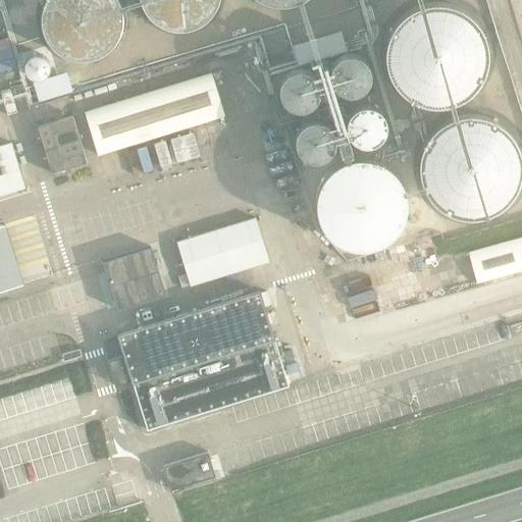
[(65,65),(82,65),(97,60),(108,49),(115,35),(116,18),(110,4),(106,0),(43,0),(42,1),(35,15),(35,32),(40,47),(51,58),(65,65)]
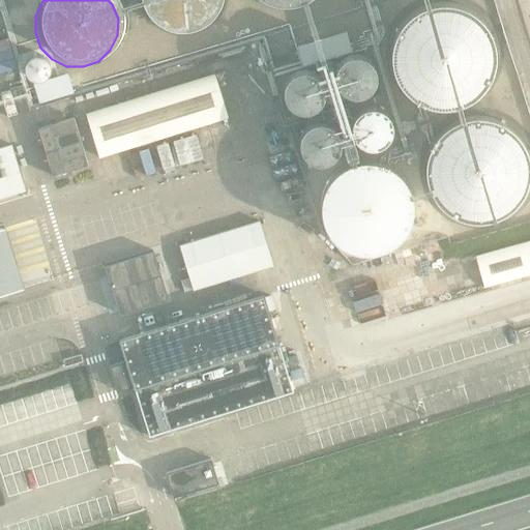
[(166,37),(181,38),(197,32),(209,22),(215,7),(215,0),(134,0),(134,3),(140,19),(150,31),(166,37)]
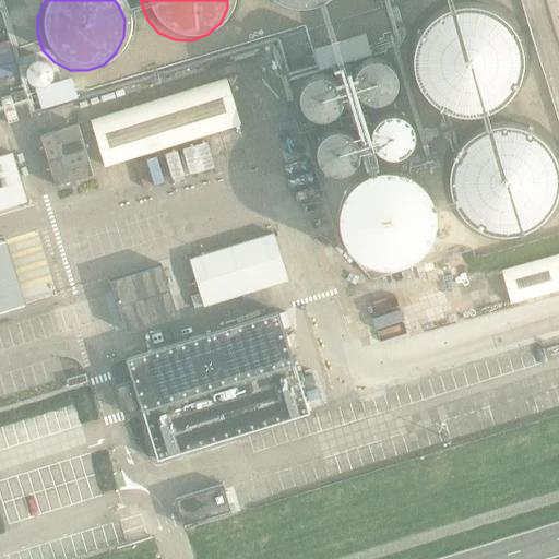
[(244,0),(246,1),(261,12),(280,15),(298,11),(314,1),(314,0),(244,0)]
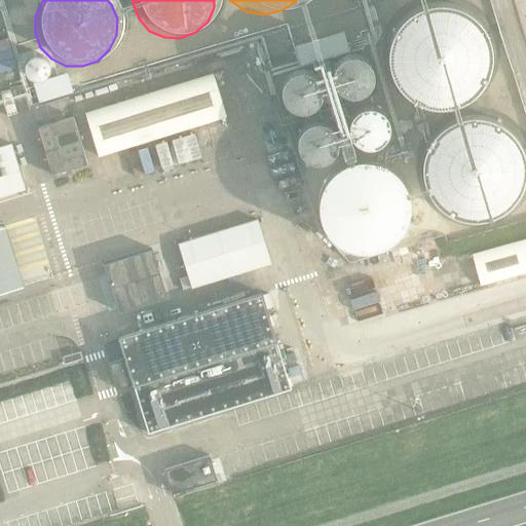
[(375,44),(373,65),(379,84),(391,100),(410,110),(430,112),(450,106),(465,92),(476,75),(478,54),(472,35),(458,20),(441,9),(420,7),(401,13),(384,27),(375,44)]
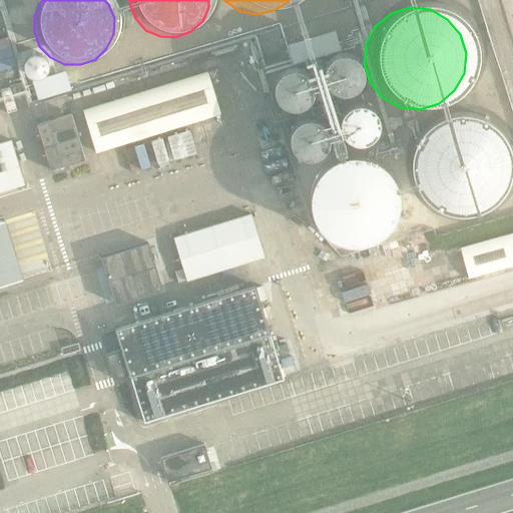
[(277,95),(304,113),(293,130),(295,144),(308,153),(320,151),(326,143),(326,141),(339,121),(335,118),(332,101),(338,93),(336,85),(347,84),(343,62),(337,58),(336,50),(327,44),(326,36),(291,41),(295,64),(281,66),(275,76),(277,95)]
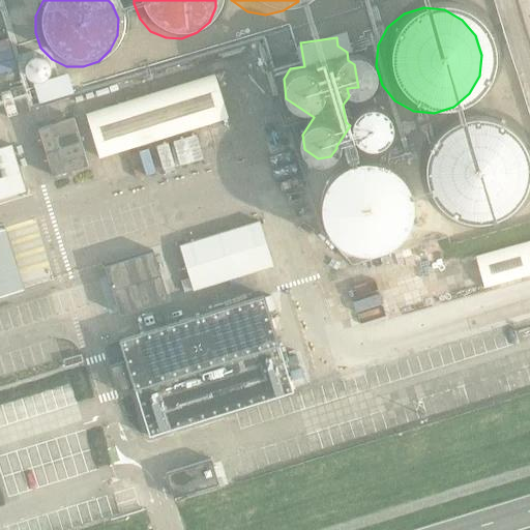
[(9,40),(0,41),(0,72),(13,71),(9,40)]
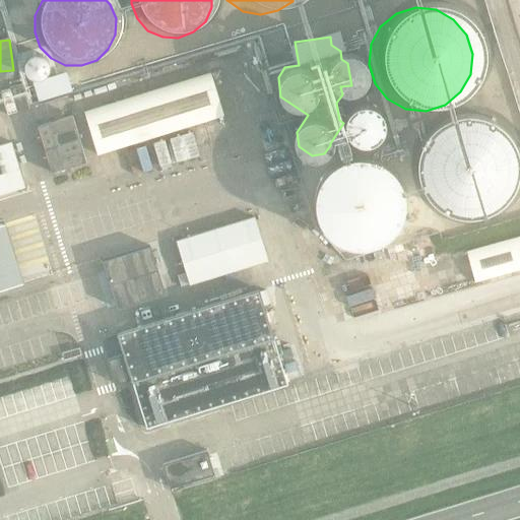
[(26,59),(41,102),(73,90),(67,71),(51,77),(44,54),(26,59)]
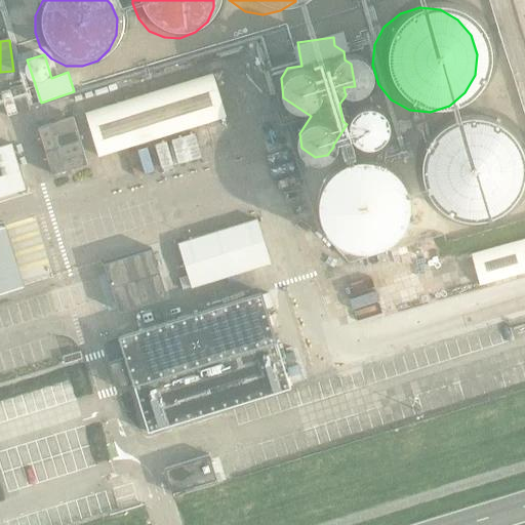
[(213,75),(84,114),(98,156),(227,117),(213,75)]
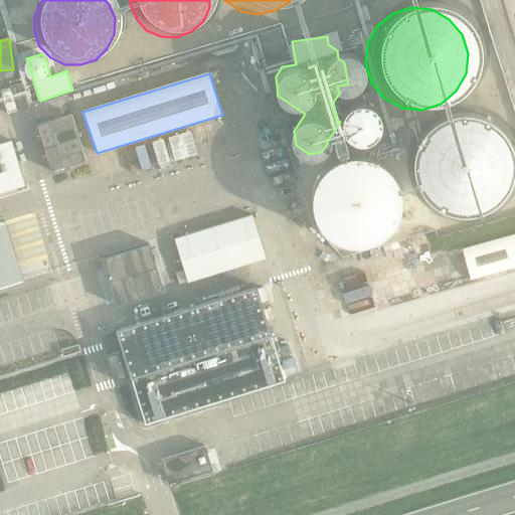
[(351,109),(356,138),(378,135),(373,105),(351,109)]
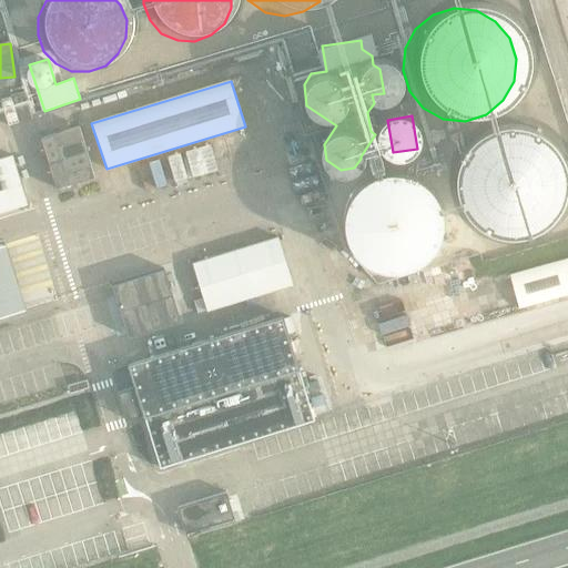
[(79,127),(41,138),(57,190),(95,179),(79,127)]
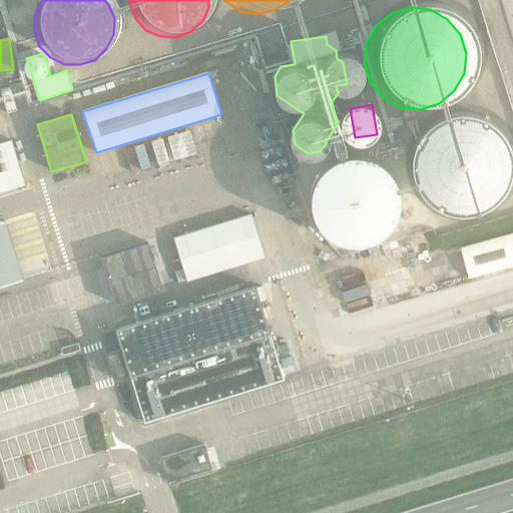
[(395,151),(393,171),(399,190),(412,205),(429,215),(449,217),(468,211),(484,199),(493,181),(495,161),(489,142),(477,127),(459,117),(439,115),(420,121),(405,134),(395,151)]
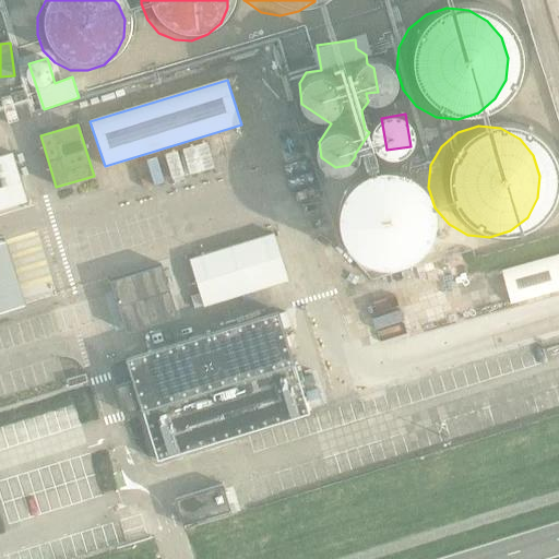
[(273,233),(189,259),(203,308),(288,281),(273,233)]
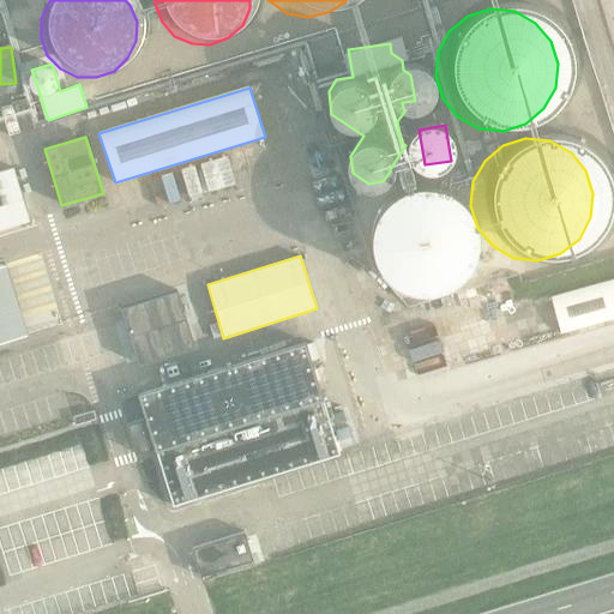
[(10,264),(0,266),(0,342),(30,335),(10,264)]
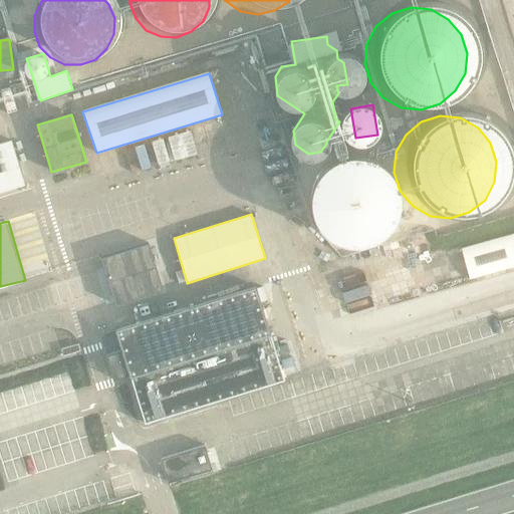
[(513,268),(513,234),(462,249),(470,280),(513,268)]
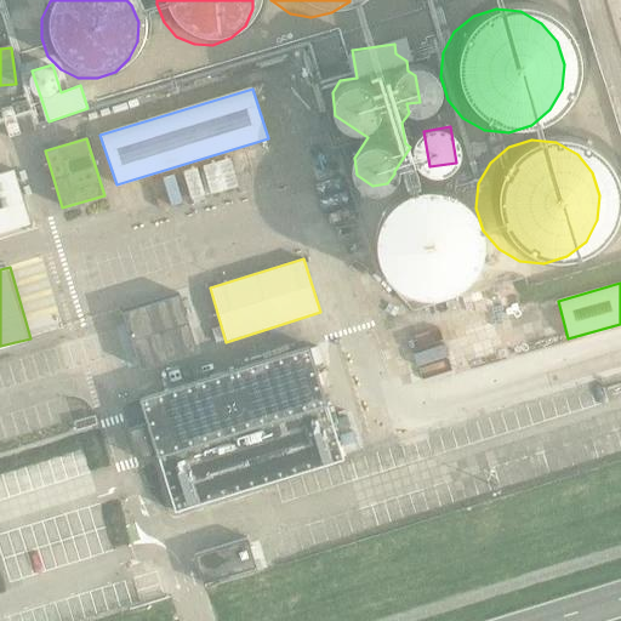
[(400,386),(507,360),(499,324),(392,349),(400,386)]
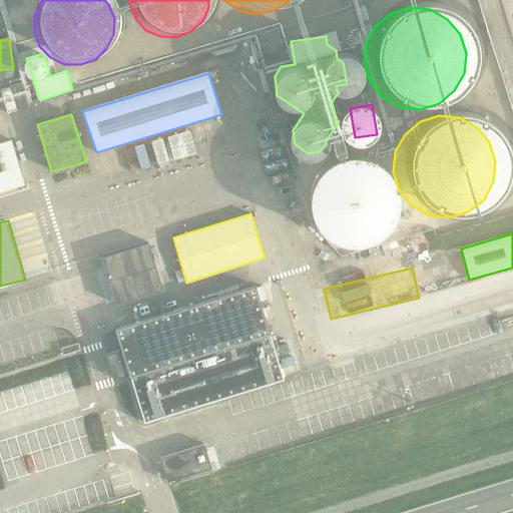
[(130,373),(145,422),(285,379),(257,287),(116,330),(122,350),(106,355),(114,378),(130,373)]
